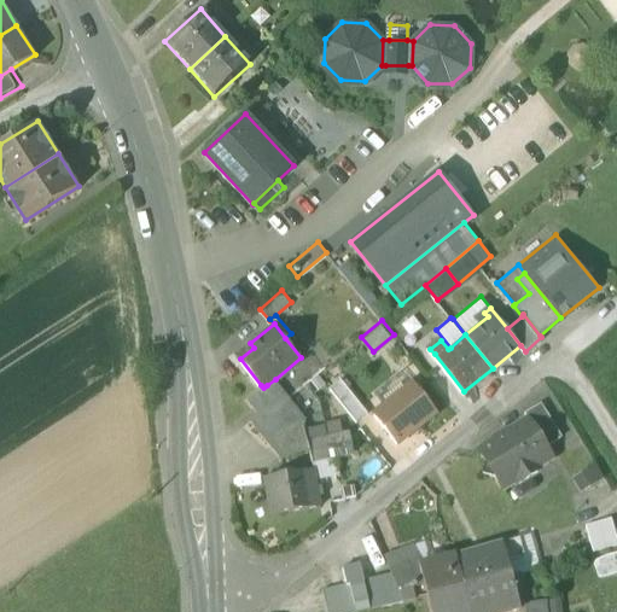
[(237,354),(240,359),(254,348),(250,343),(237,354)]
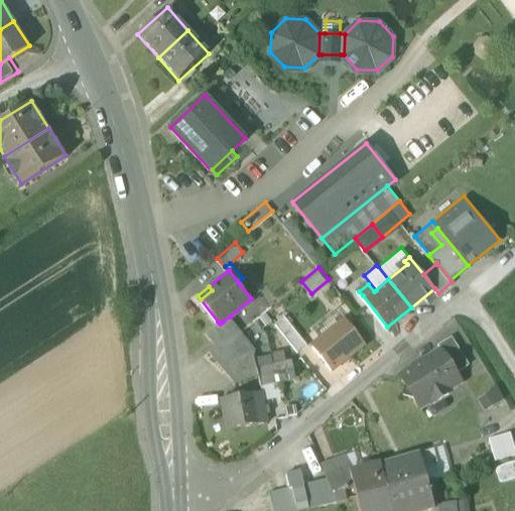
[(312,325),(322,337),(345,318),(336,306),(312,325)]
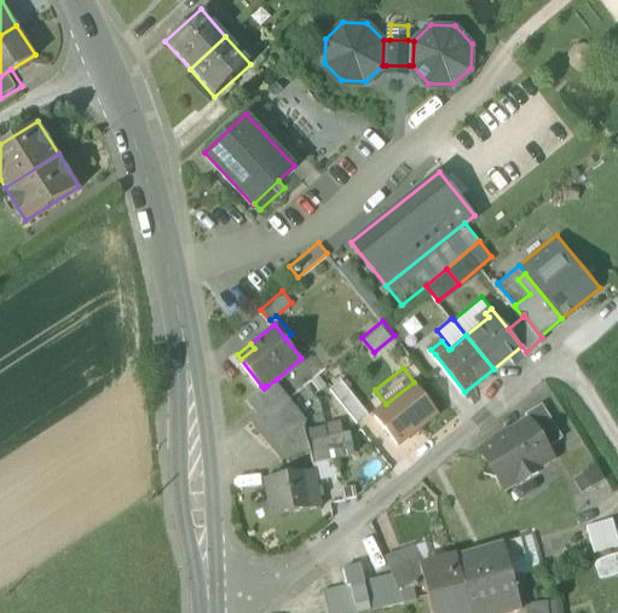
[(341,376),(330,386),(357,420),(368,410),(341,376)]
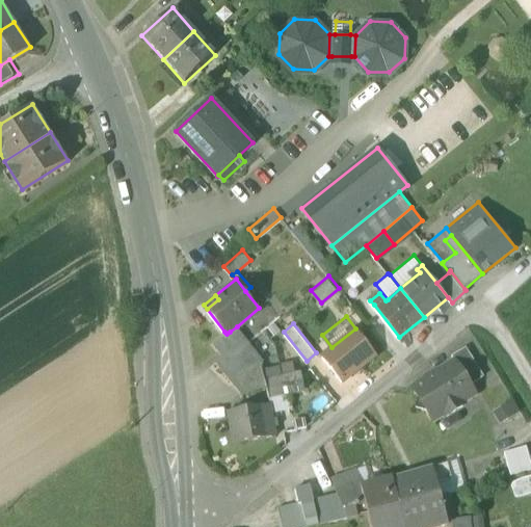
[(248,341),(237,326),(230,332),(241,346),(248,341)]
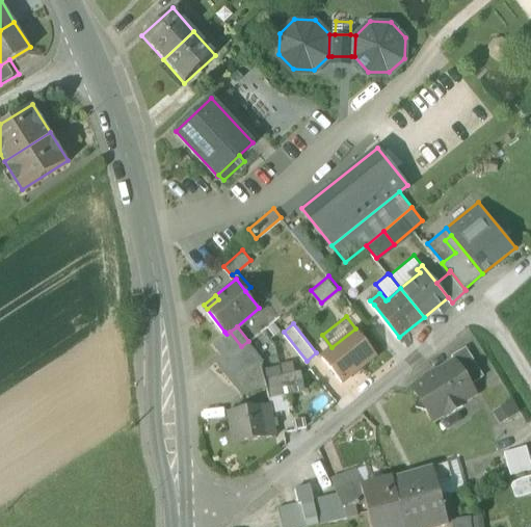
[(322,354),(342,379),(375,353),(355,328),(332,347),(322,354)]
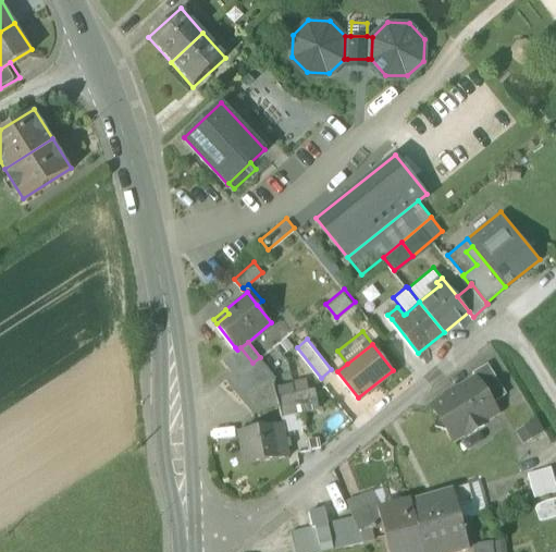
[(252,363),(241,347),(237,350),(235,347),(223,357),(233,370),(225,377),(230,381),(252,363)]
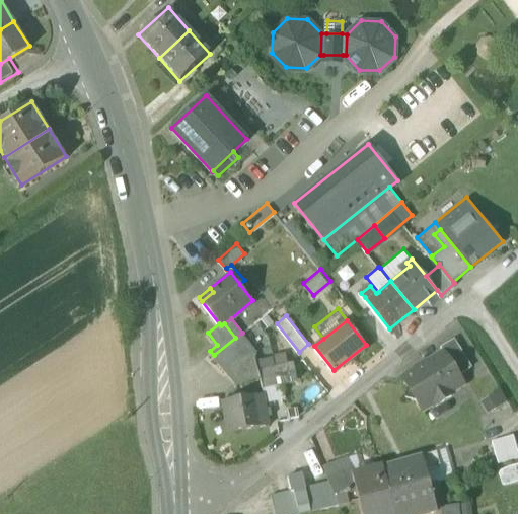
[(242,333),(235,338),(214,355),(236,383),(260,375),(259,369),(255,358),(254,352),(256,350),(242,333)]
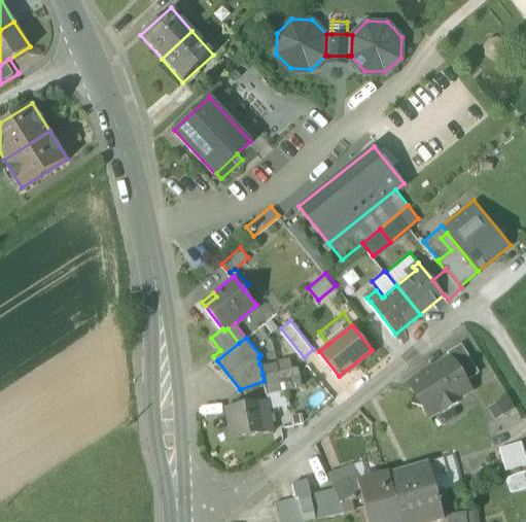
[(451,355),(465,378),(480,370),(462,341),(448,350),(451,355)]
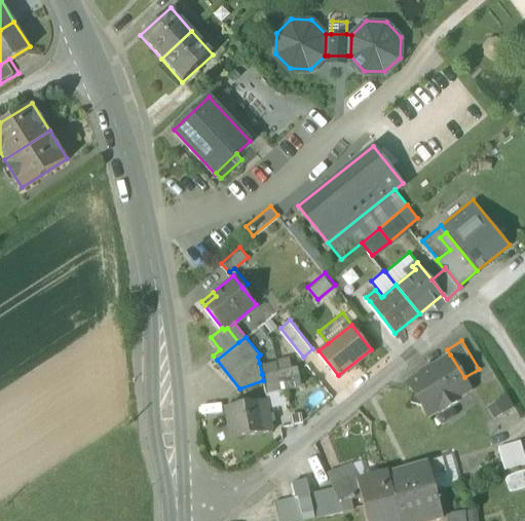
[(276,357),(277,359),(280,370),(292,367),(289,354),(276,357)]
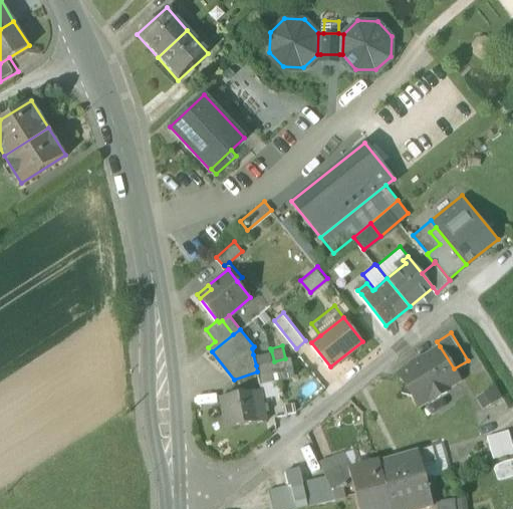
[(412,393),(418,403),(430,396),(433,399),(448,389),(446,386),(459,377),(454,368),(440,346),(399,371),(405,382),(403,391),(412,393)]
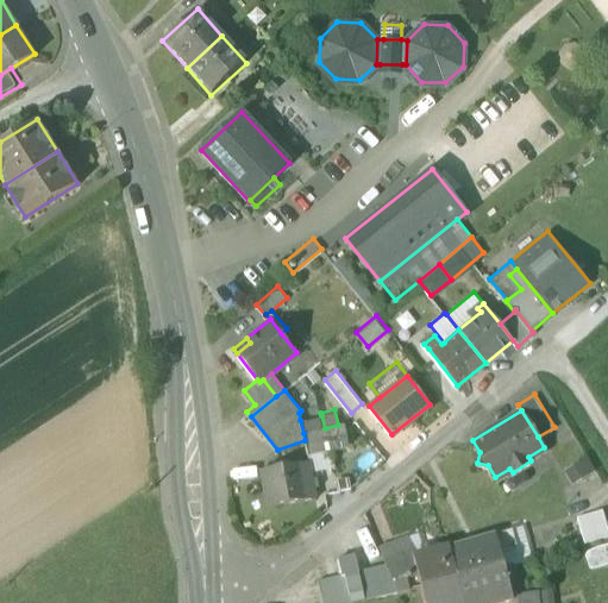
[(321,415),(300,420),(304,433),(325,428),(321,415)]
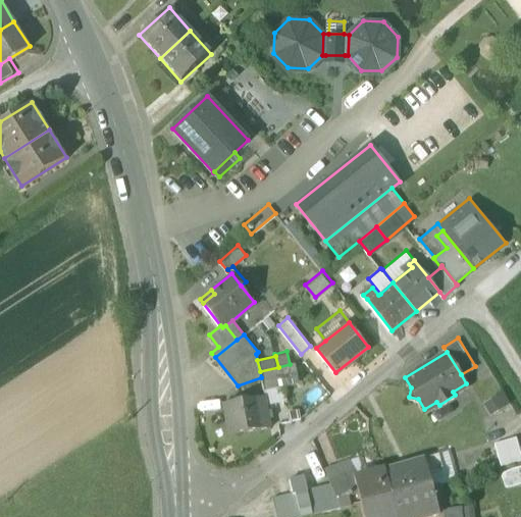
[(261,377),(264,389),(265,389),(284,384),(299,381),(295,363),(290,364),(278,367),(260,371),(261,377)]
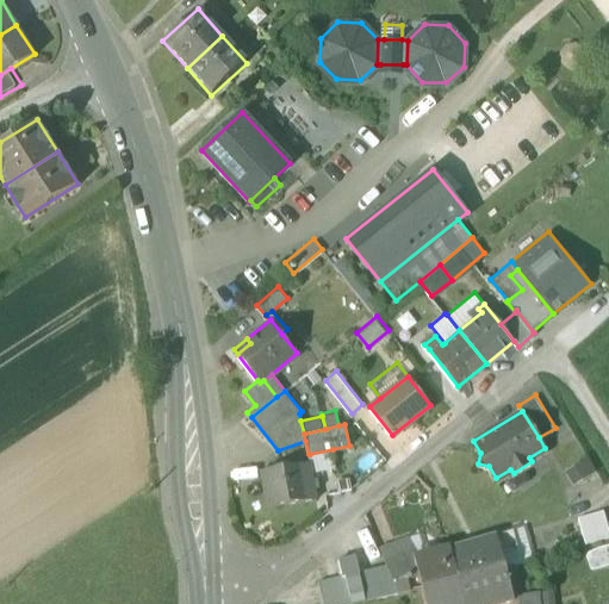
[(333,449),(310,454),(310,460),(312,469),(335,465),(333,449)]
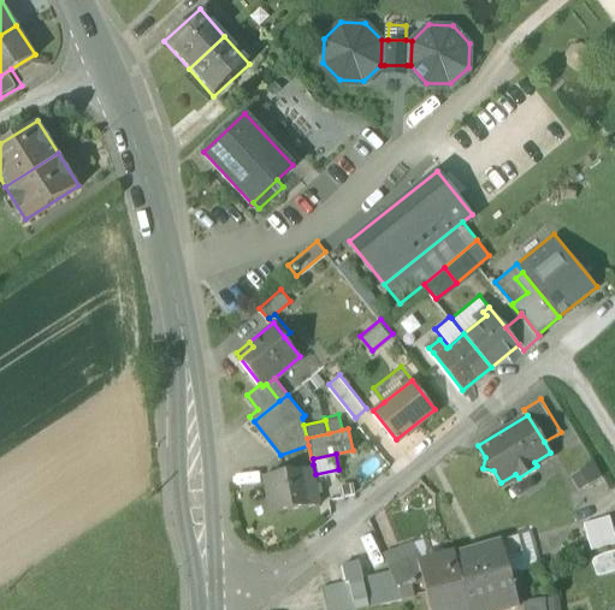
[(579,489),(603,474),(592,456),(585,460),(584,466),(571,473),(579,489)]
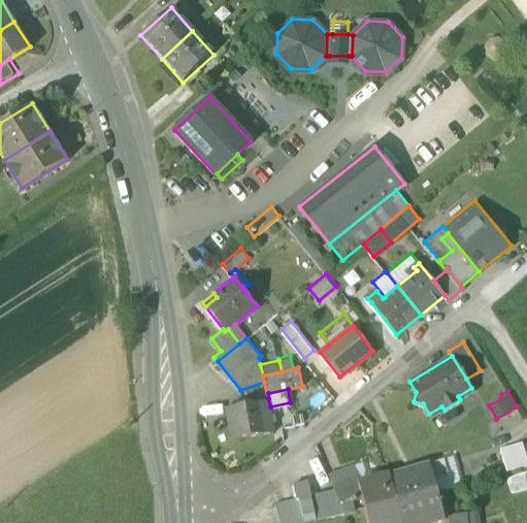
[(226,406),(231,437),(274,430),(270,406),(268,398),(251,401),(250,397),(236,399),(236,404),(226,406)]
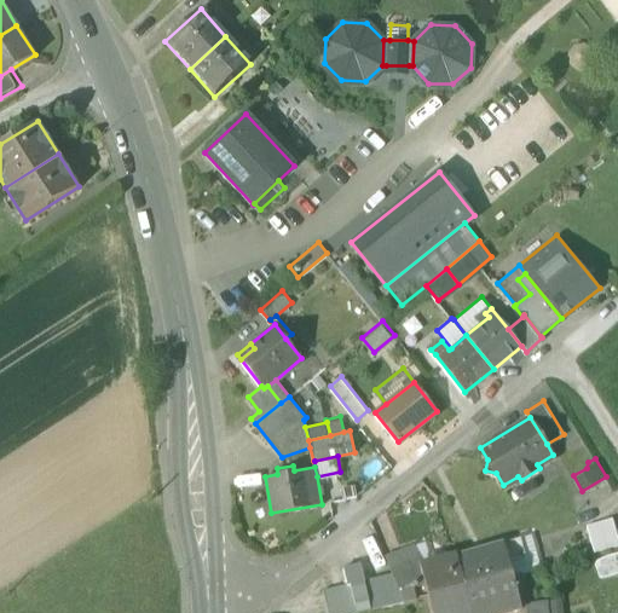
[(588,524),(595,549),(617,541),(617,531),(613,515),(588,524)]
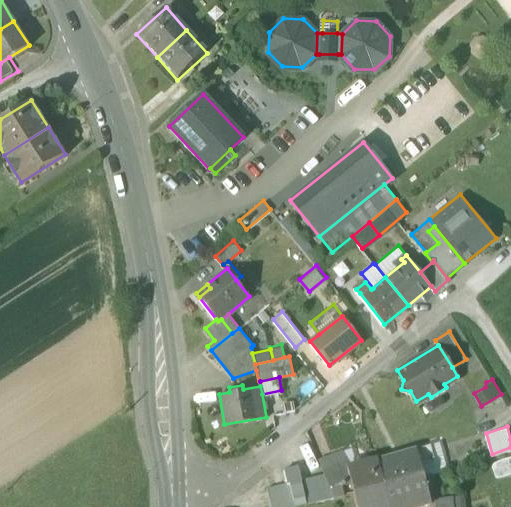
[(441,442),(430,445),(433,456),(439,454),(443,468),(447,467),(441,442)]
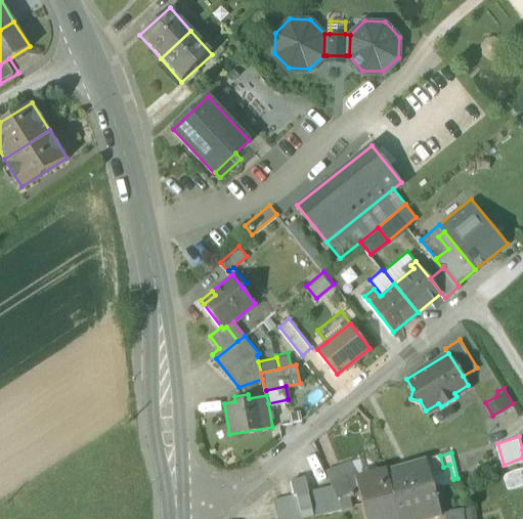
[(426,459),(429,470),(443,467),(440,456),(426,459)]
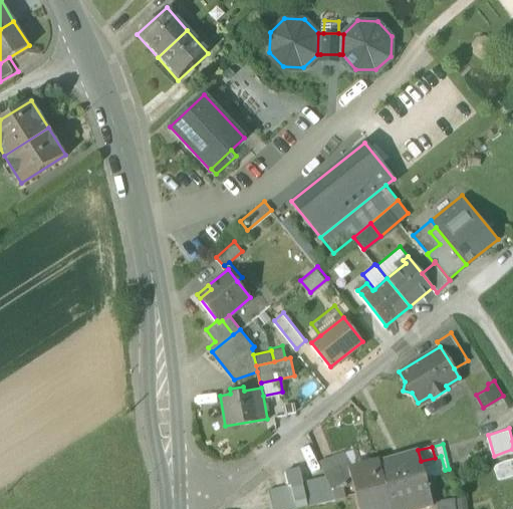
[(326,475),(336,498),(356,493),(349,468),(344,450),(319,460),(326,475)]
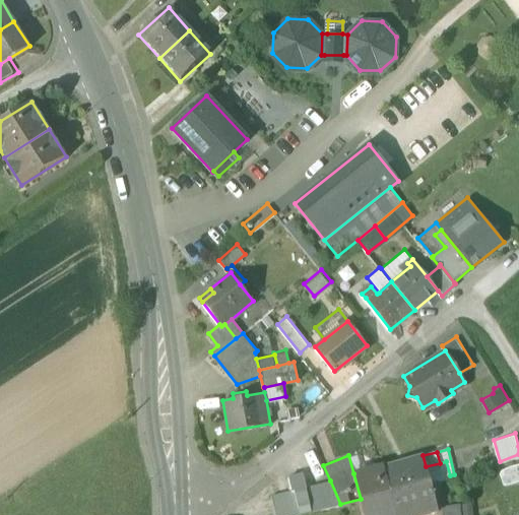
[(390,491),(430,479),(426,466),(423,455),(383,466),(390,491)]
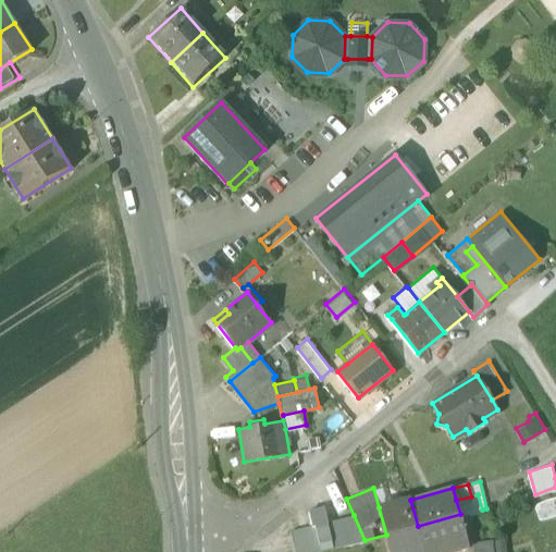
[(540,517),(555,510),(555,492),(534,501),(540,517)]
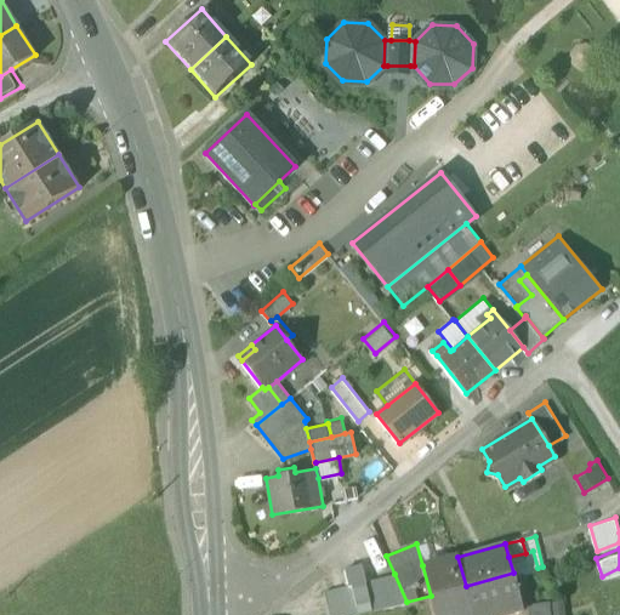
[(533,551),(525,553),(508,557),(513,573),(538,568),(533,551)]
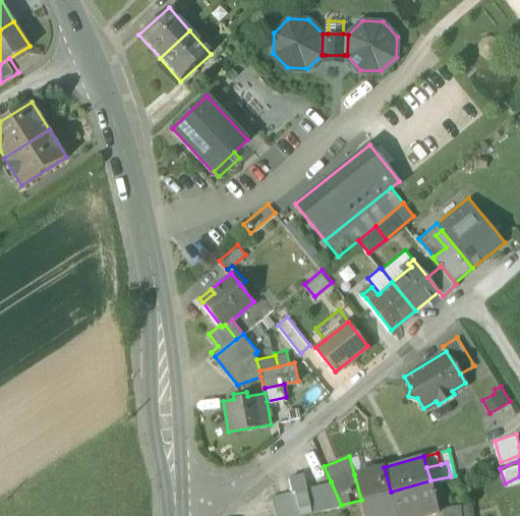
[(354,474),(361,500),(391,492),(384,467),(384,466),(354,474)]
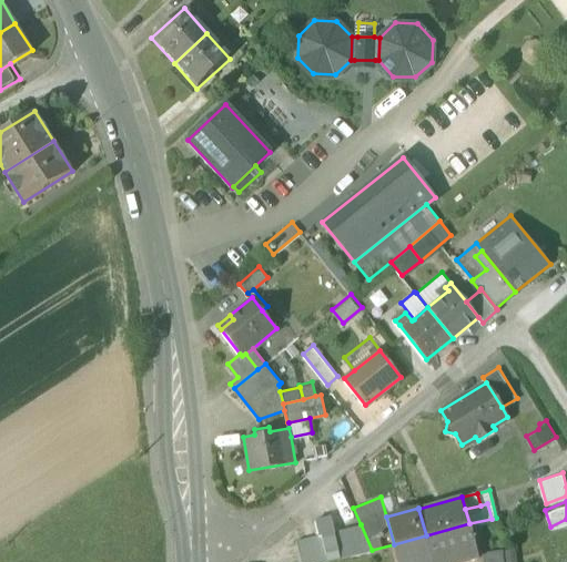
[(314,519),(317,534),(335,530),(331,515),(314,519)]
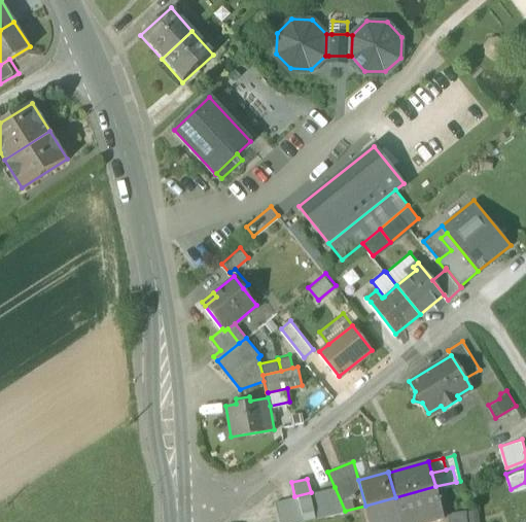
[(420,521),(444,516),(435,486),(395,497),(401,521),(420,521)]
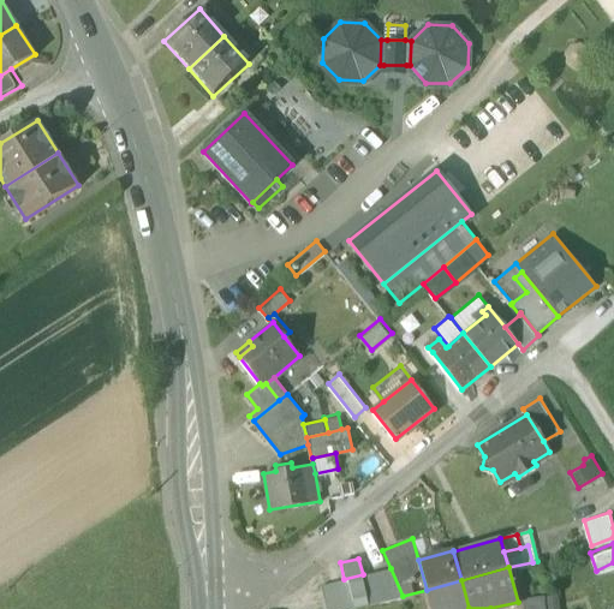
[(321,585),(326,608),(345,608),(403,596),(391,568),(363,574),(344,579),(321,585)]
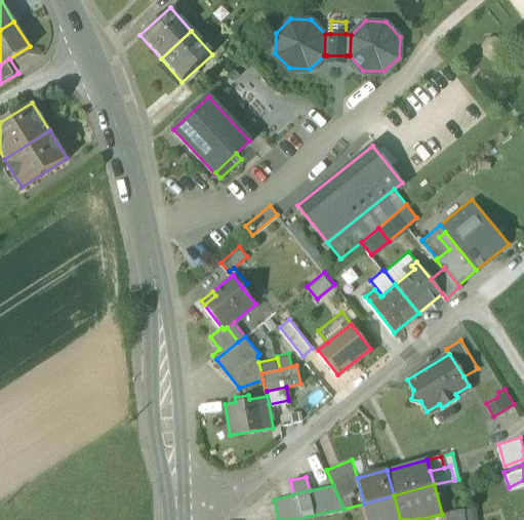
[(400,519),(394,495),(364,504),(367,519),(400,519)]
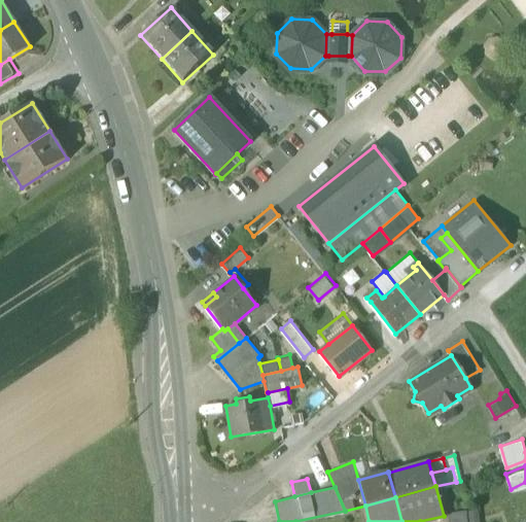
[(481,521),(480,509),(467,510),(467,521),(481,521)]
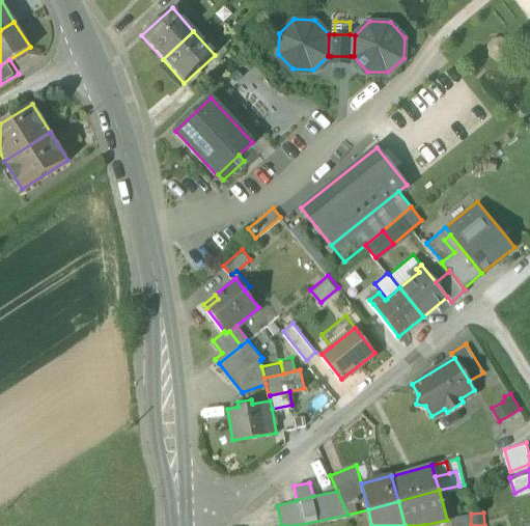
[(452,525),(471,525),(471,514),(452,515),(452,525)]
